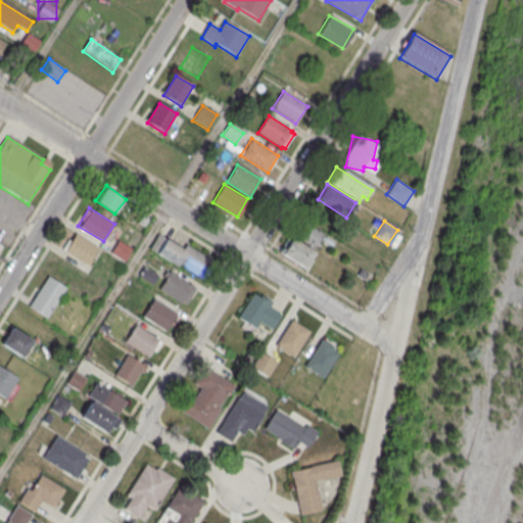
[(323,234),(305,222),(296,236),(314,247),(323,234)]
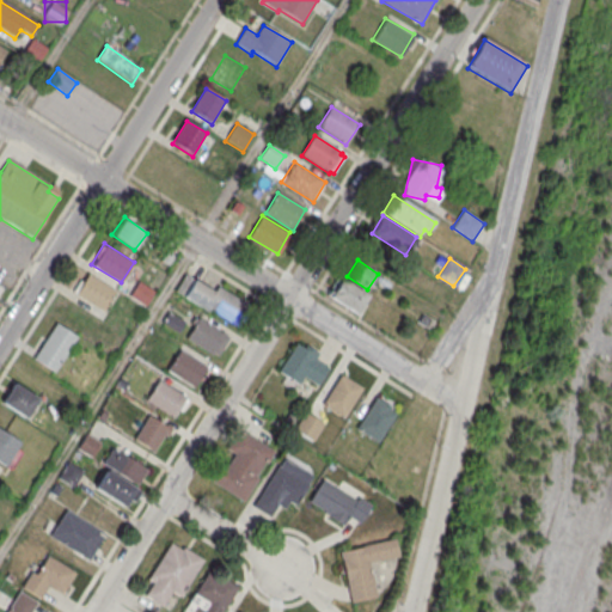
[(73,292),(102,311),(116,289),(86,271),(73,292)]
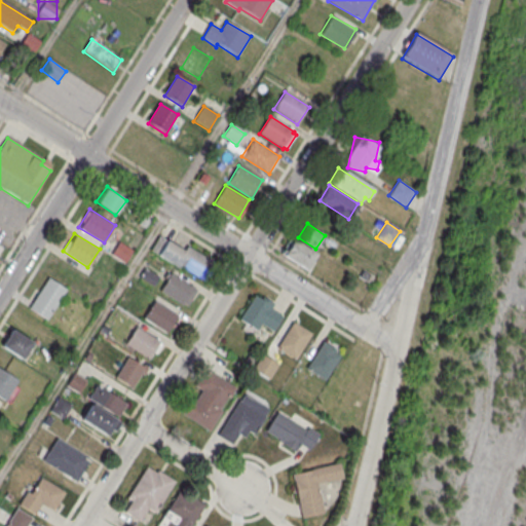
[(202,276),(212,257),(158,234),(150,255),(202,276)]
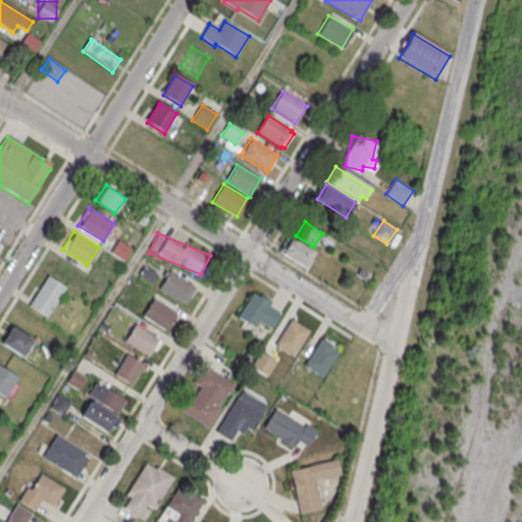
[(281,254),(306,267),(315,250),(291,237),(281,254)]
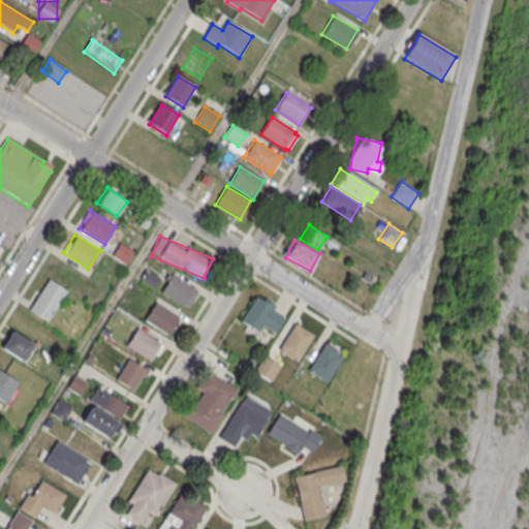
[(124,263),(132,251),(121,244),(113,255),(124,263)]
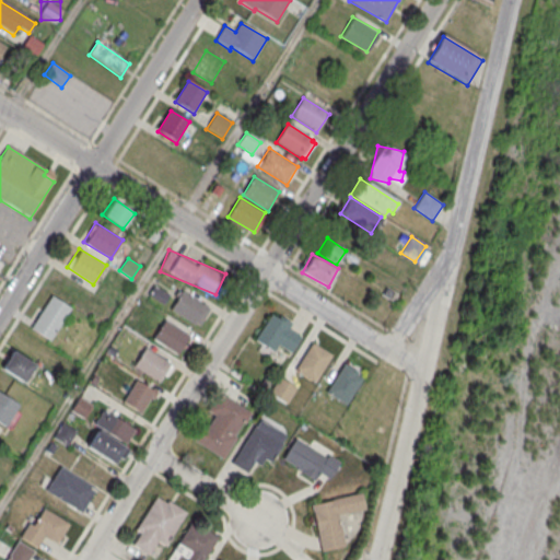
[(182,292),(210,310),(199,327),(195,324),(194,326),(170,311),(182,292)]
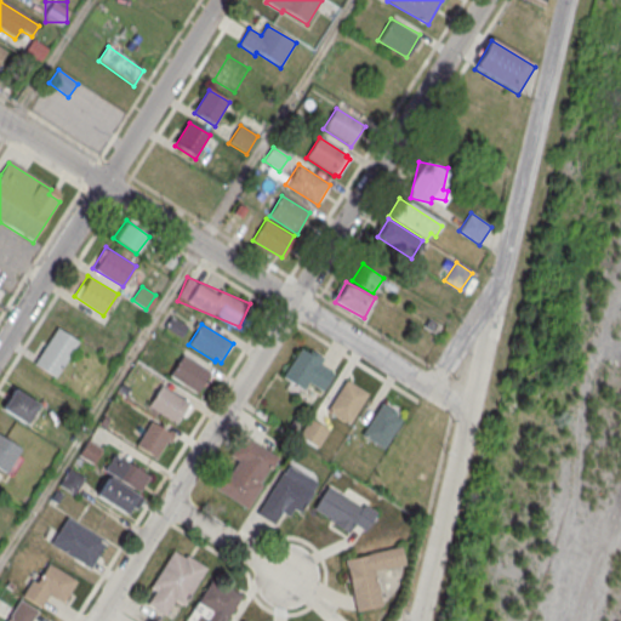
[(34,365),(56,380),(79,343),(57,329),(34,365)]
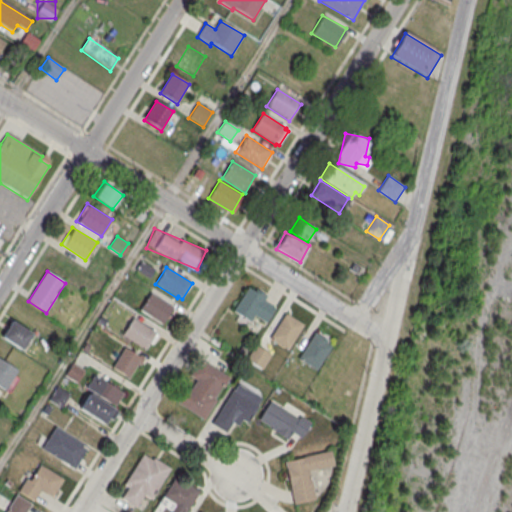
[(233,312),(248,288),(254,293),(256,290),(266,297),(263,302),(275,309),(266,324),(254,317),(250,323),(233,312)]
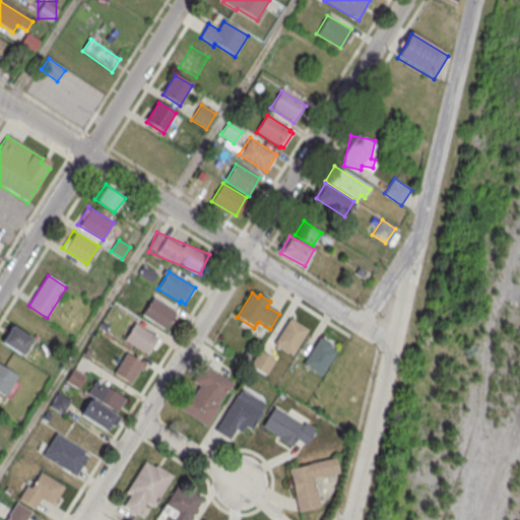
[(152,299),(179,315),(169,331),(165,328),(164,330),(141,316),(152,299)]
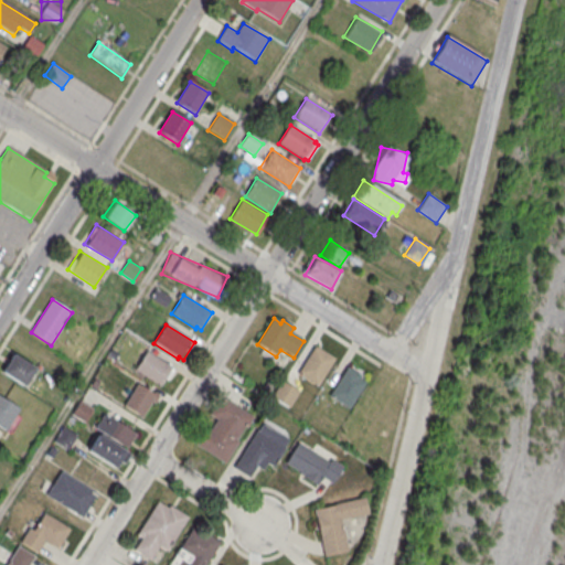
[(315,348),(334,360),(317,387),(297,375),(315,348)]
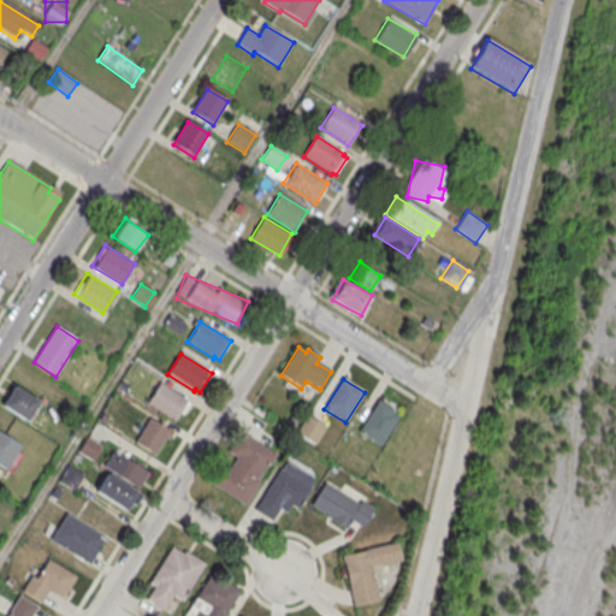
[(0,406),(27,421),(39,400),(12,384),(0,406)]
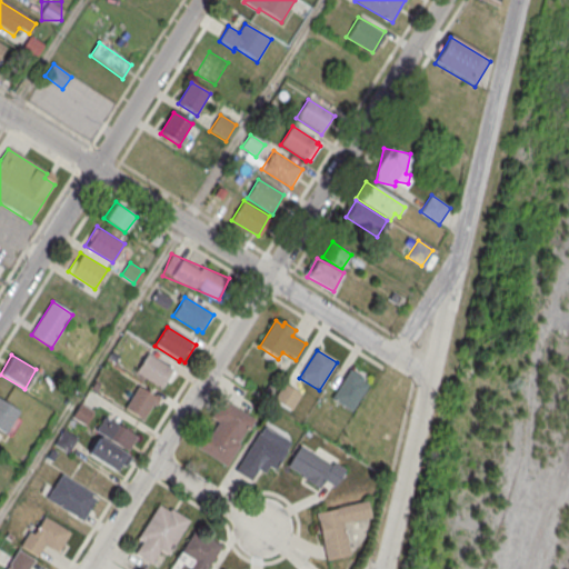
[(147,355),(176,372),(165,390),(160,387),(159,389),(135,373),(147,355)]
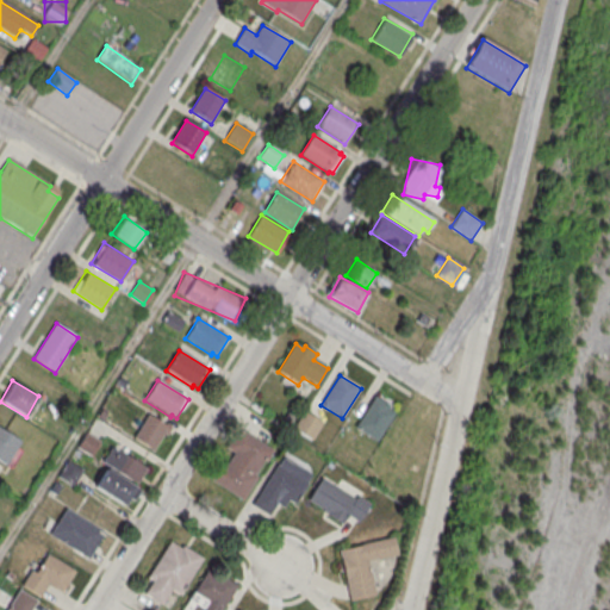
[(374,398),(390,408),(387,410),(394,415),(377,443),(355,429),(374,398)]
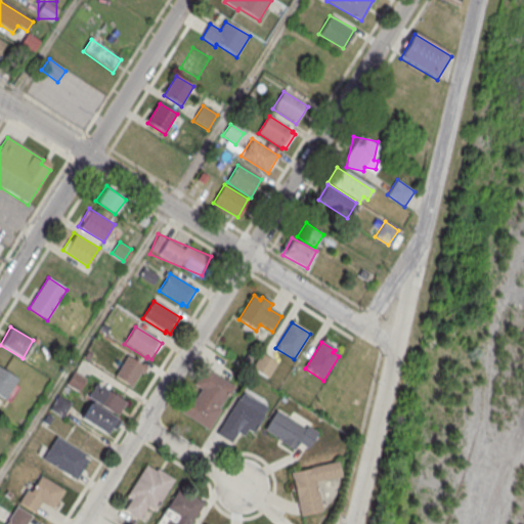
[(147,365),(127,353),(115,377),(134,388),(147,365)]
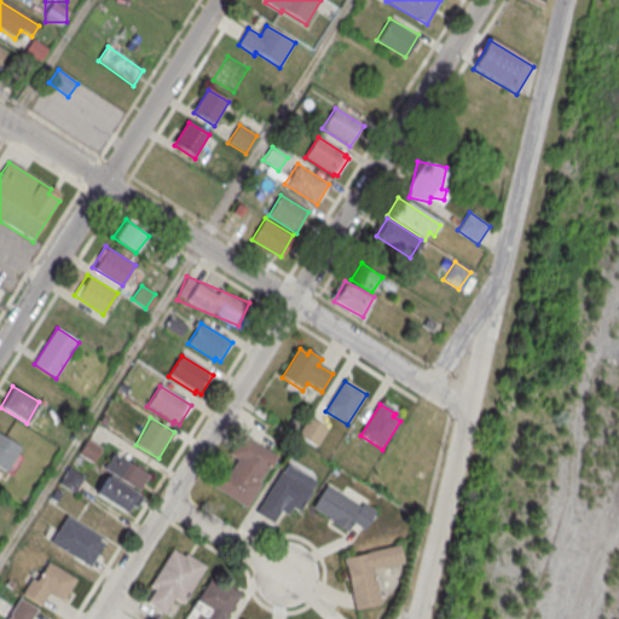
[(0,468),(6,473),(23,447),(0,432),(0,468)]
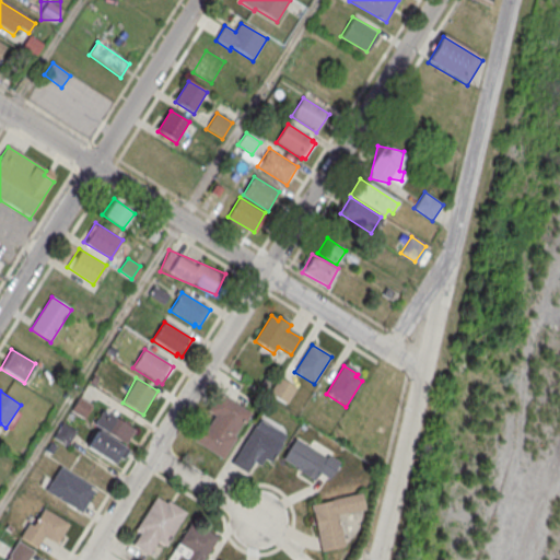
[(191,441),(224,458),(251,410),(217,393),(191,441)]
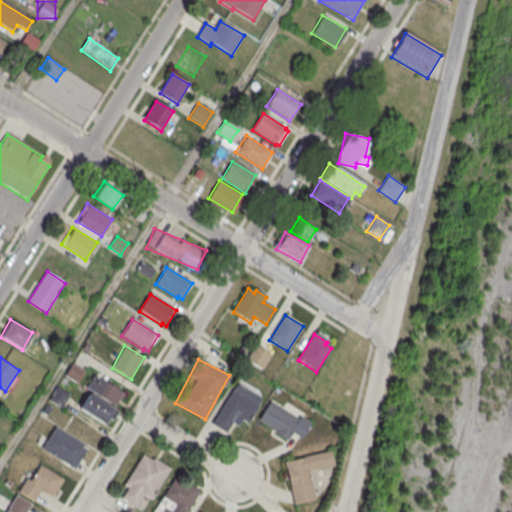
[(78,409),(107,424),(125,391),(93,374),(85,388),(88,390),(78,409)]
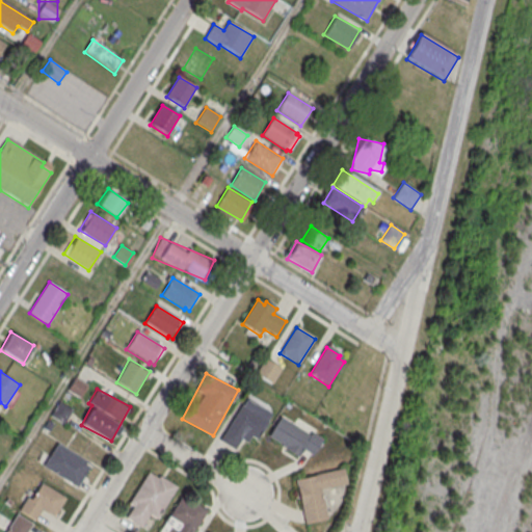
[(219,442),(241,406),(242,407),(247,400),(271,415),(267,422),(268,423),(257,441),(251,437),(247,444),(241,441),(234,451),(219,442)]
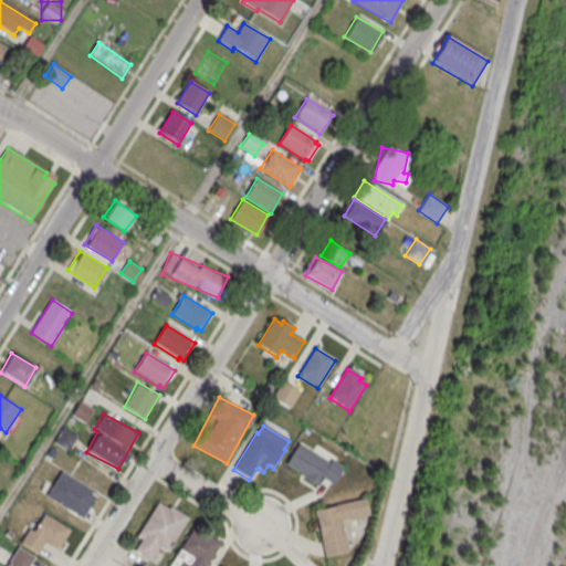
[(67,449),(75,437),(62,429),(55,441),(67,449)]
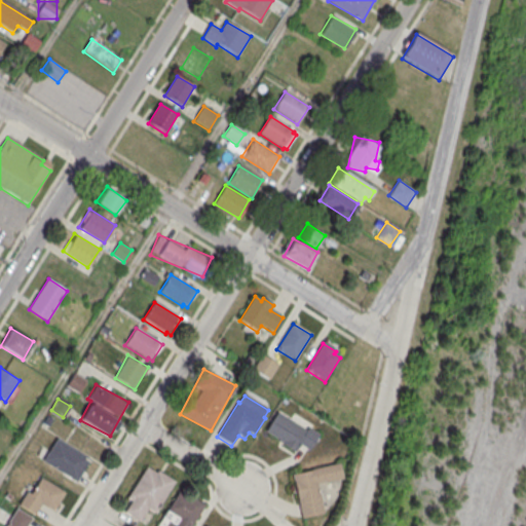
[(276,413),(306,431),(308,428),(320,435),(309,452),(300,446),(295,453),(278,442),(279,441),(265,433),(276,413)]
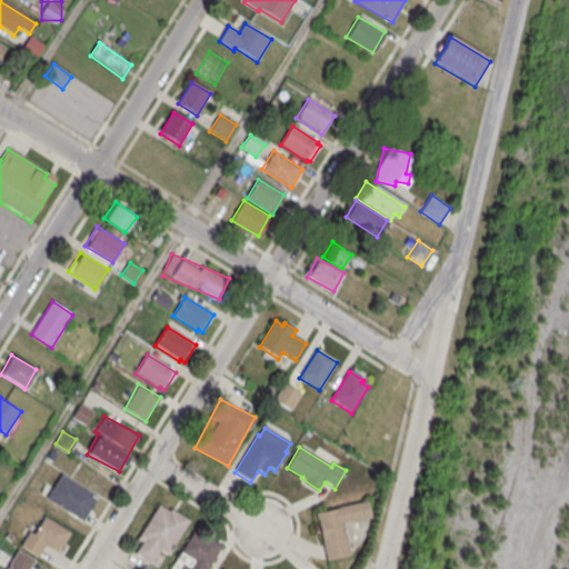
[(61,476),(97,498),(81,523),(46,500),(61,476)]
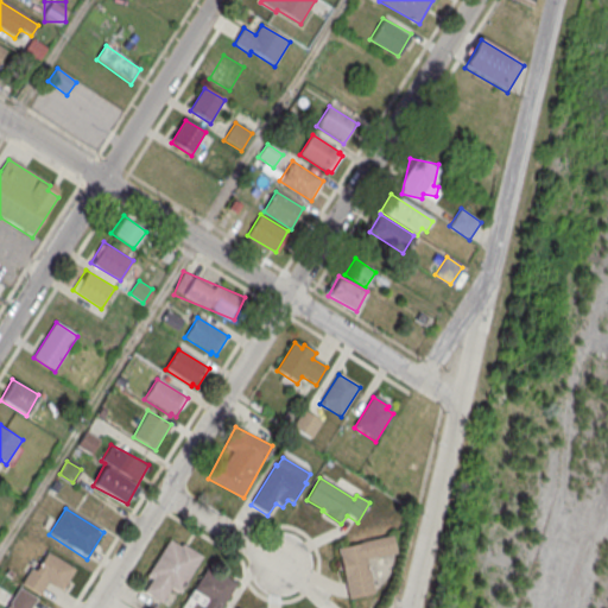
[(337,550),(392,536),(397,553),(367,561),(374,595),(348,601),(337,550)]
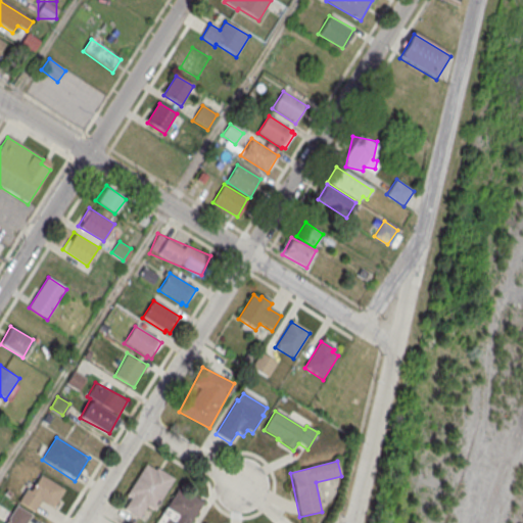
[(174,479),(156,469),(155,471),(145,465),(127,495),(131,498),(124,510),(138,520),(147,507),(154,511),(174,479)]
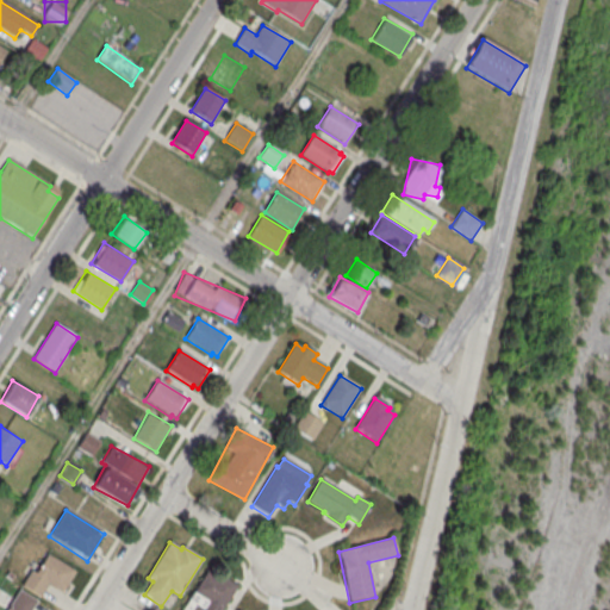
[(75,573),(48,556),(36,576),(31,573),(22,587),(39,599),(48,585),(62,595),(75,573)]
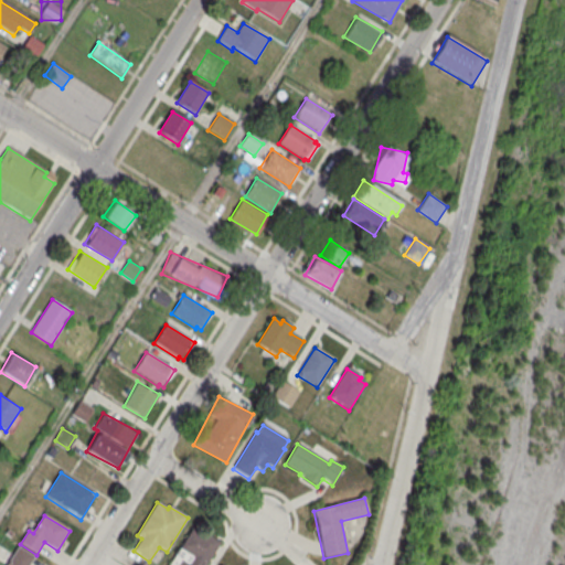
[(204,564),(219,544),(193,528),(168,564),(204,564)]
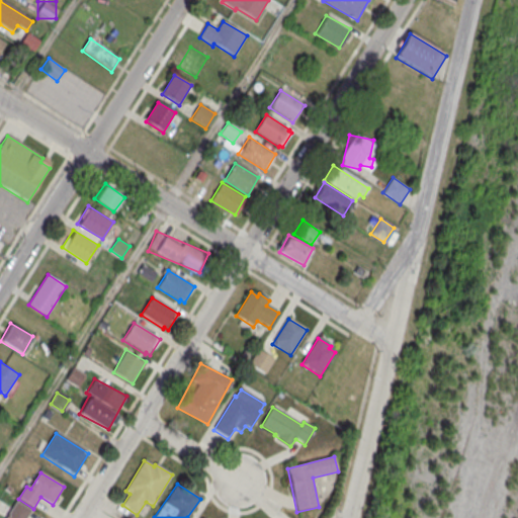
[(5,517),(16,502),(31,512),(27,517),(5,517)]
